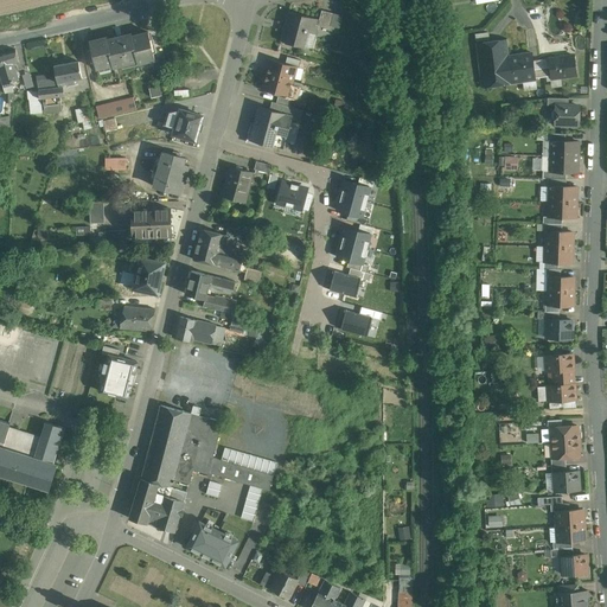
[(333,13),(321,11),(319,20),(320,20),(318,25),(330,29),(333,13)]
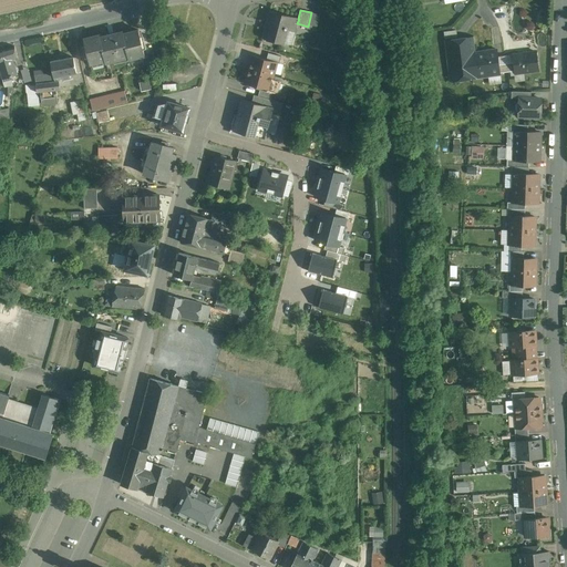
[(298,19),(269,11),(263,38),(282,43),(286,30),(288,28),(296,30),(297,23),(299,19),(298,19)]
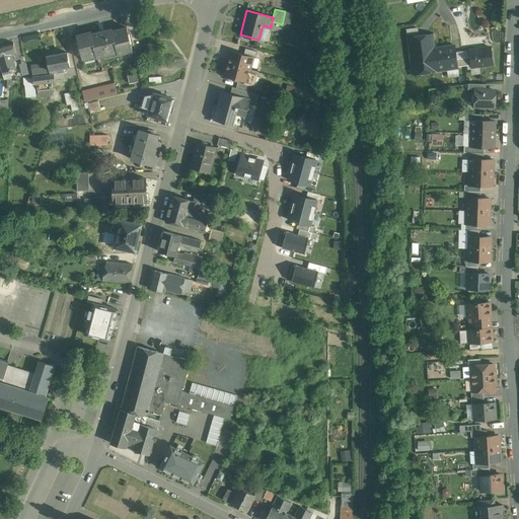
[(91,31),(77,34),(82,59),(96,56),(96,58),(118,52),(118,54),(133,51),(127,26),(114,30),(113,28),(92,33),(91,31)]
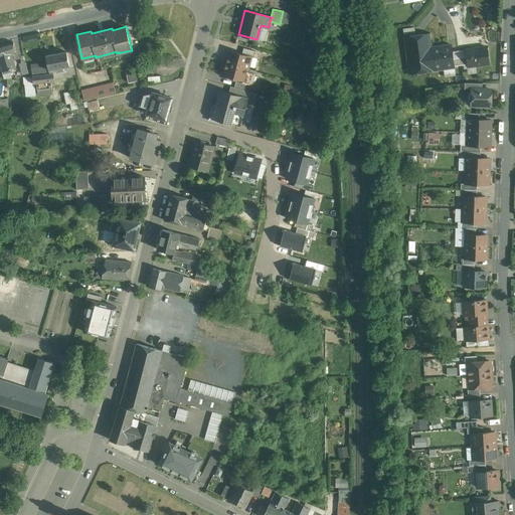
[(430,33),(404,36),(409,74),(435,70),(432,48),(430,33)]
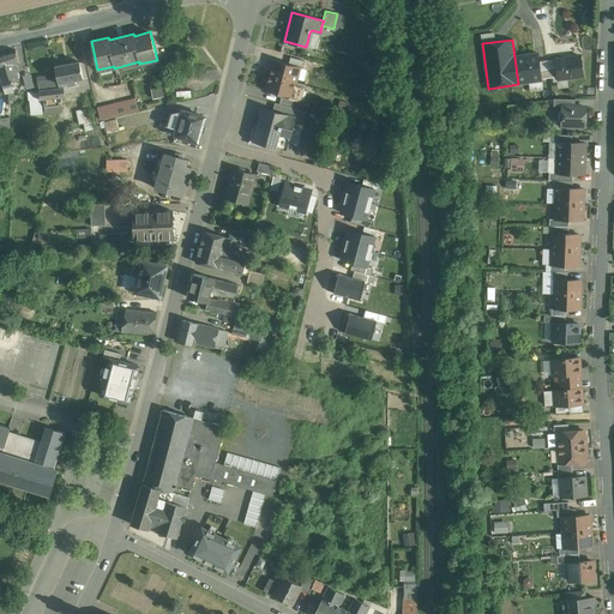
[(16,50),(0,54),(0,77),(2,85),(12,83),(19,80),(14,64),(19,62),(16,50)]
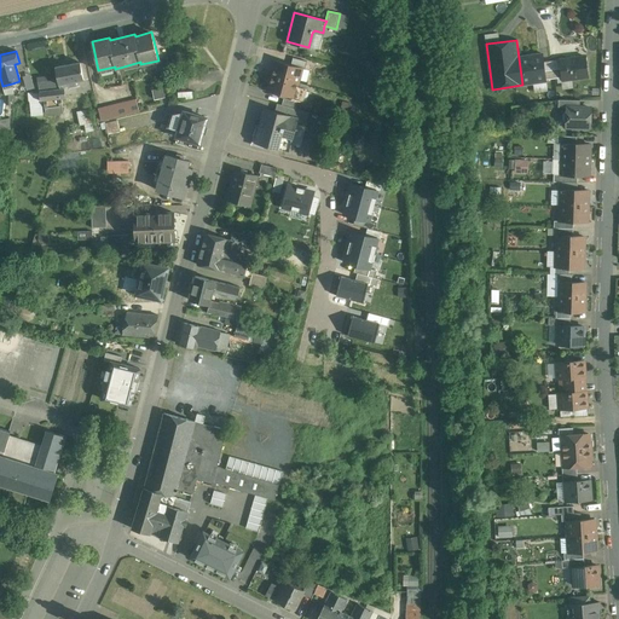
[(562,77),(561,68),(545,70),(543,55),(519,58),(522,85),(547,81),(547,80),(562,77)]
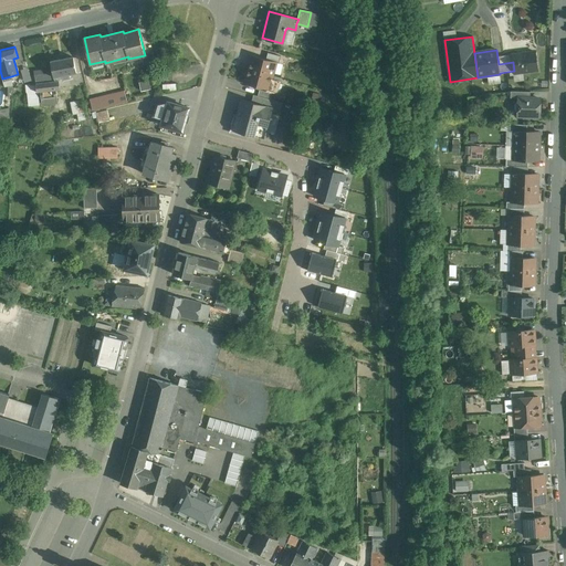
[(334,59),(343,66),(348,60),(339,52),(334,59)]
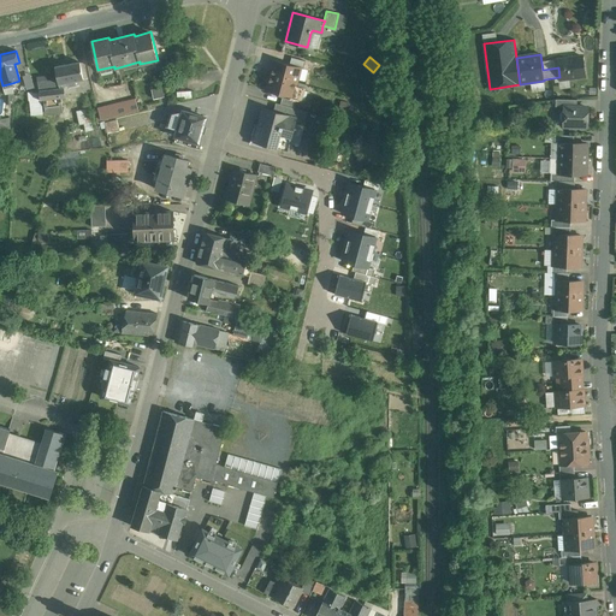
[(558,67),(560,77),(560,80),(585,77),(582,57),(557,60),(558,67)]
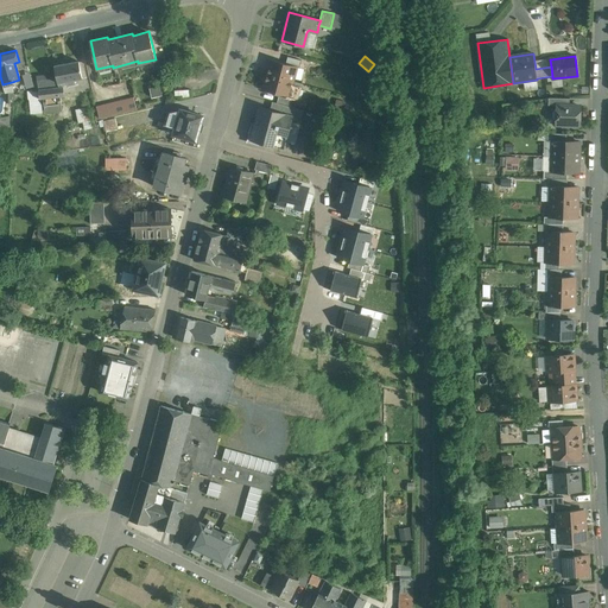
[(302,61),(287,57),(286,64),(296,67),(299,68),(302,61)]
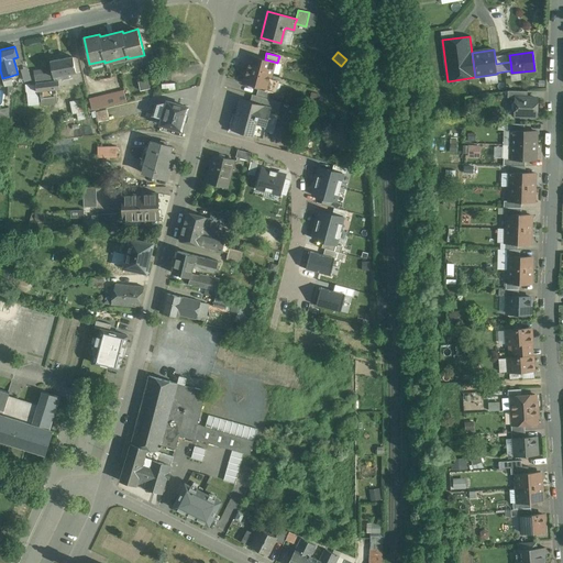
[(265,59),(251,55),(247,69),(271,76),(274,62),(265,59)]
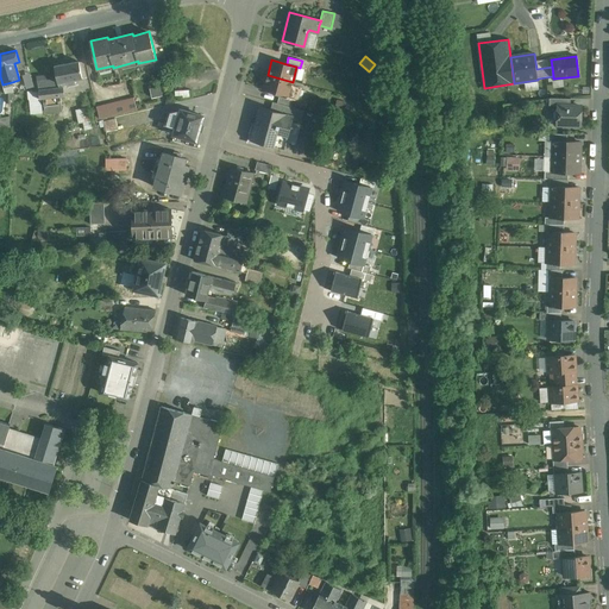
[(80,61),(55,66),(58,82),(68,81),(68,85),(75,83),(75,79),(82,77),(80,61)]
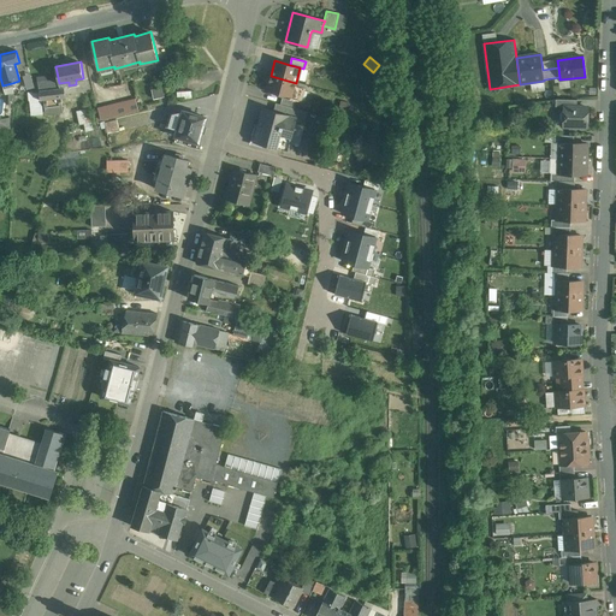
[(34,90),(29,75),(23,76),(28,92),(34,90)]
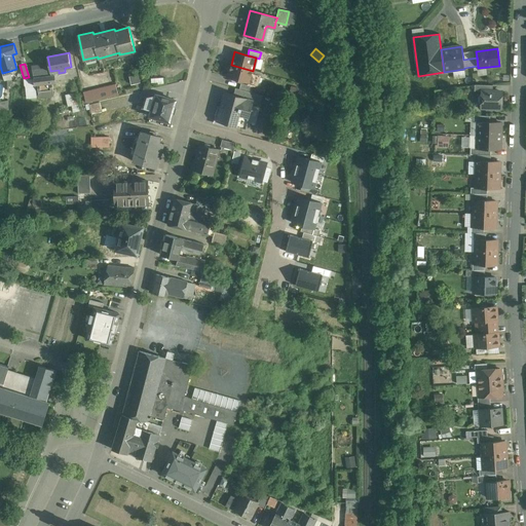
[(253,71),(231,65),(228,77),(249,83),(248,85),(253,86),(258,87),(261,75),(252,73),(253,71)]
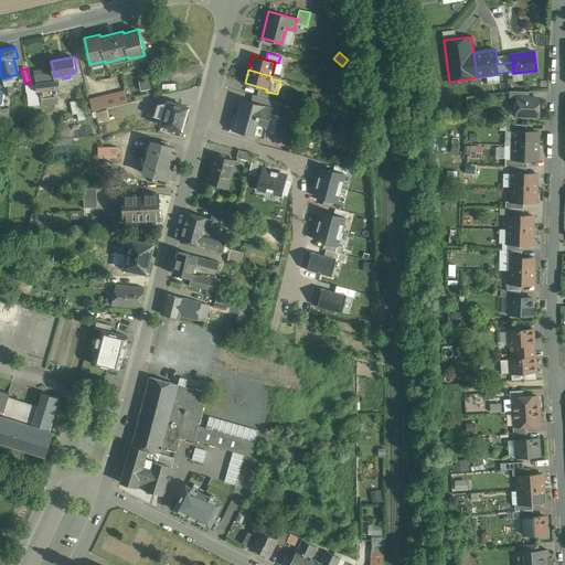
[(34,76),(36,83),(52,82),(51,73),(34,76)]
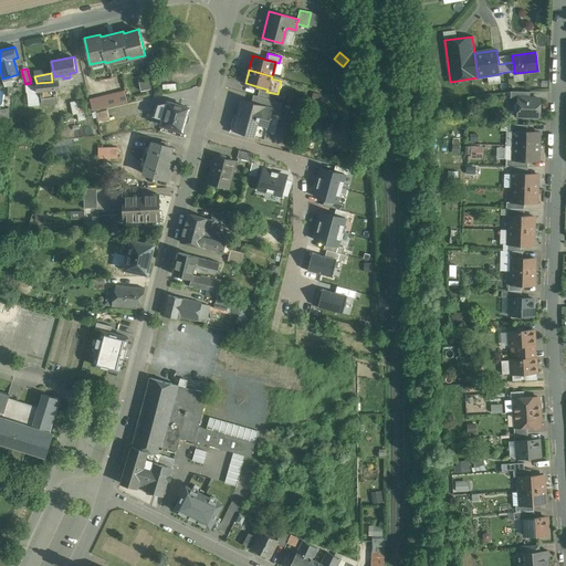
[(11,76),(2,79),(4,86),(13,85),(11,76)]
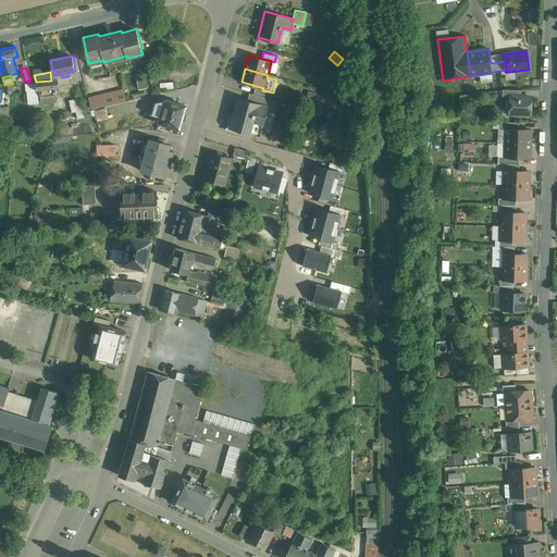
[(36,82),(36,83),(37,90),(39,90),(40,99),(57,97),(54,87),(60,86),(58,79),(51,81),(36,82)]
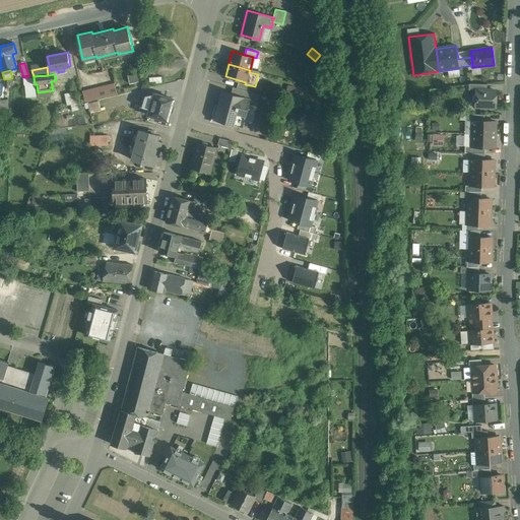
[(34,77),(24,78),(26,96),(36,95),(35,84),(34,77)]
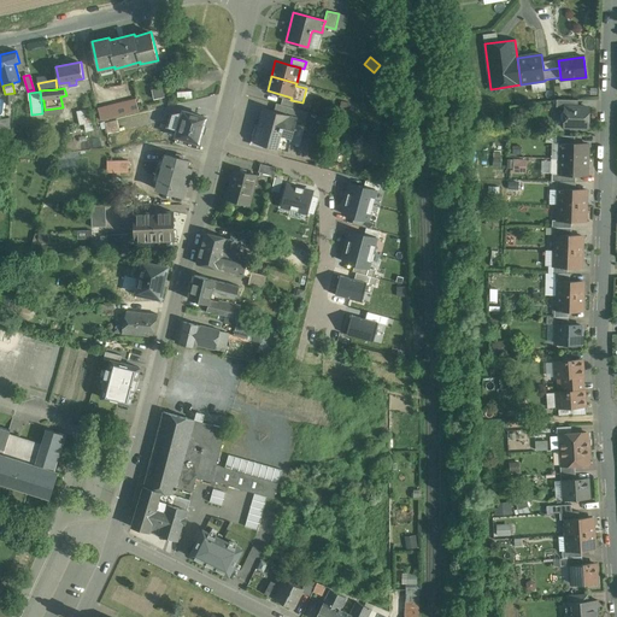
[(291,100),(282,98),(281,105),(294,109),(297,101),(291,100)]
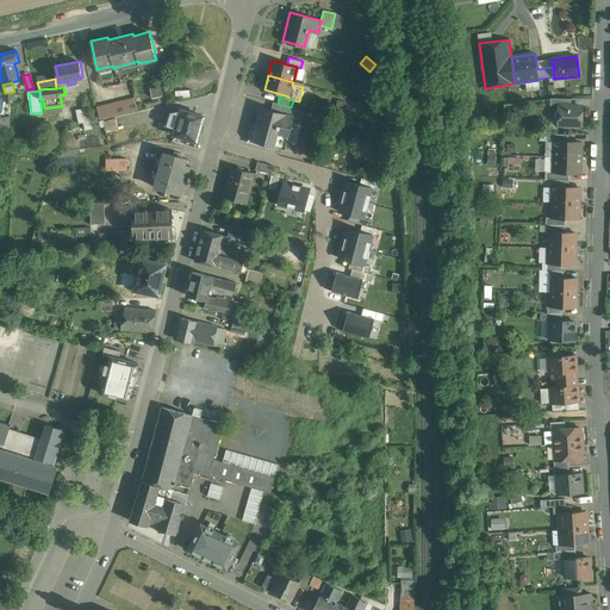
[(135,98),(97,107),(100,119),(137,110),(135,98)]
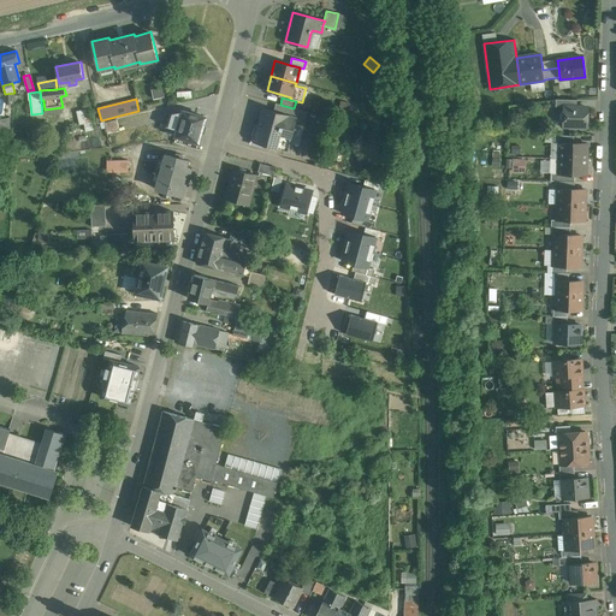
[(294,108),(280,105),(278,112),(297,118),(295,123),(304,125),(308,112),(294,108)]
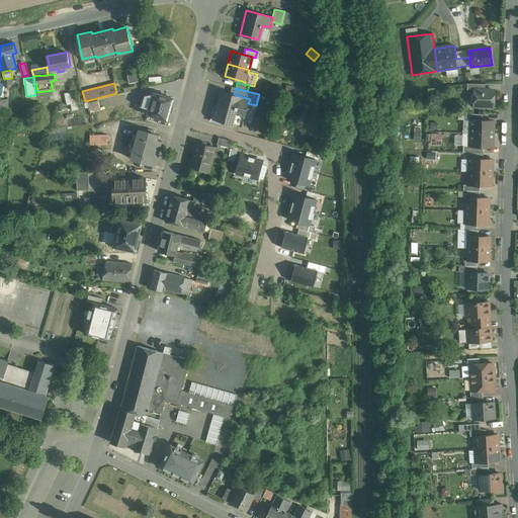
[(495,90),(475,90),(473,93),(470,95),(470,100),(472,102),(473,102),(473,106),(479,106),(480,108),(485,108),(486,106),(494,107),(495,90)]
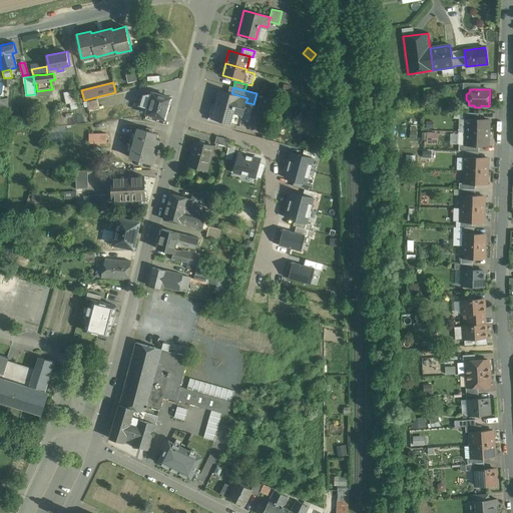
[(231,93),(218,90),(211,118),(230,123),(231,120),(240,123),(245,102),(247,98),(231,93)]
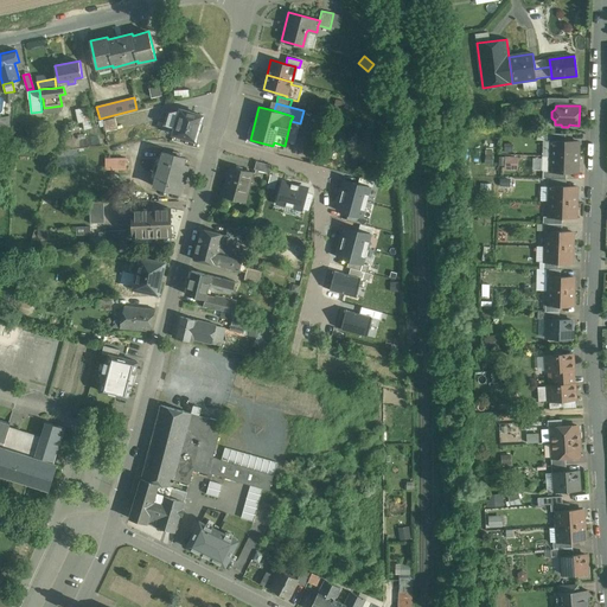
[(180,109),(168,112),(165,125),(174,128),(173,134),(196,141),(203,116),(180,109)]
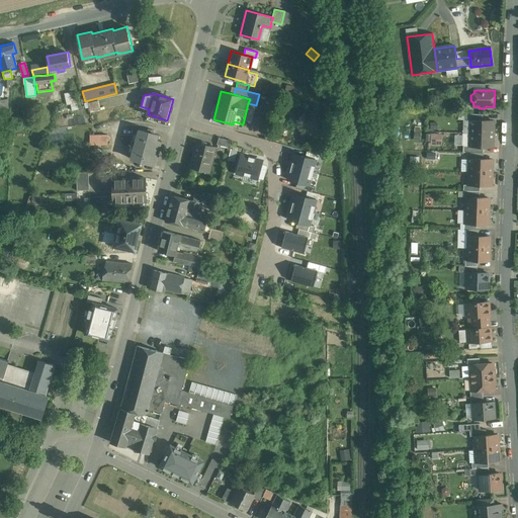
[(98,101),(88,104),(91,114),(100,111),(98,101)]
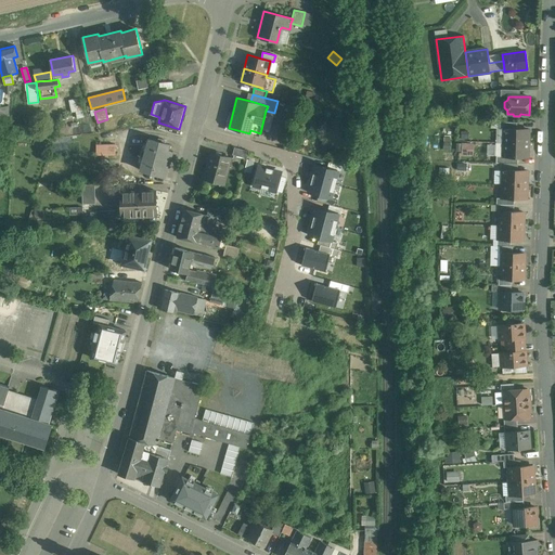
[(516,129),(504,128),(504,143),(528,143),(528,129),(516,129)]
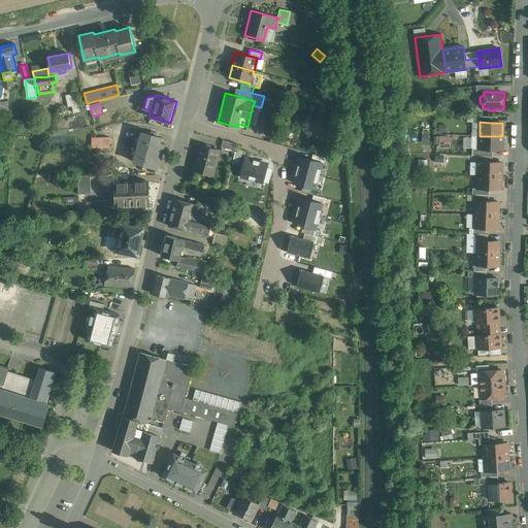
[(150,134),(141,132),(134,162),(158,168),(164,144),(160,143),(161,137),(156,136),(156,133),(151,132),(150,134)]
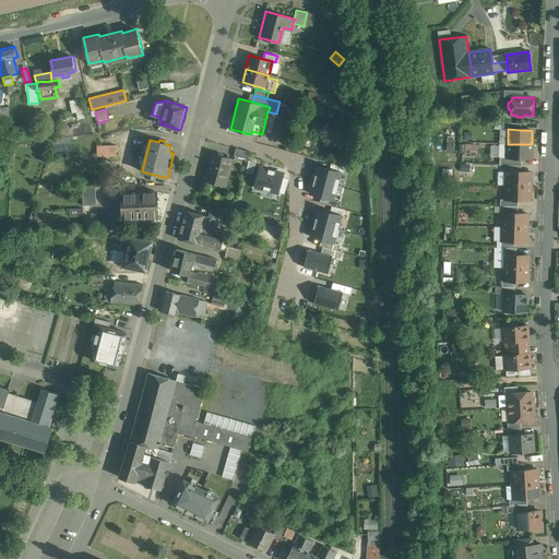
[(532,144),(508,144),(507,157),(507,158),(522,158),(531,158),(532,144)]
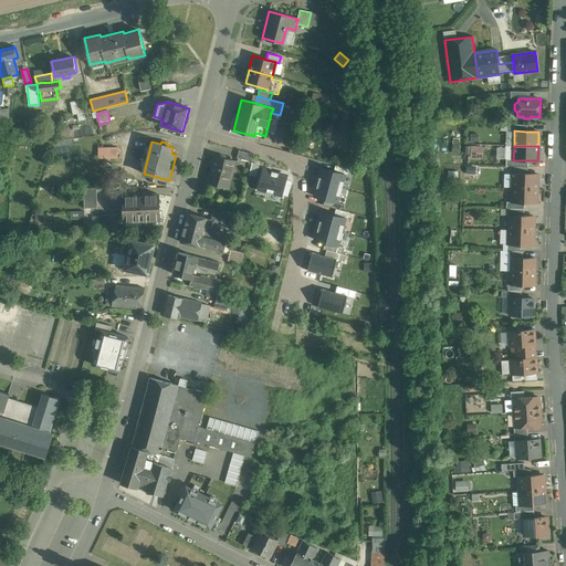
[(483,158),(483,147),(470,147),(470,158),(483,158)]
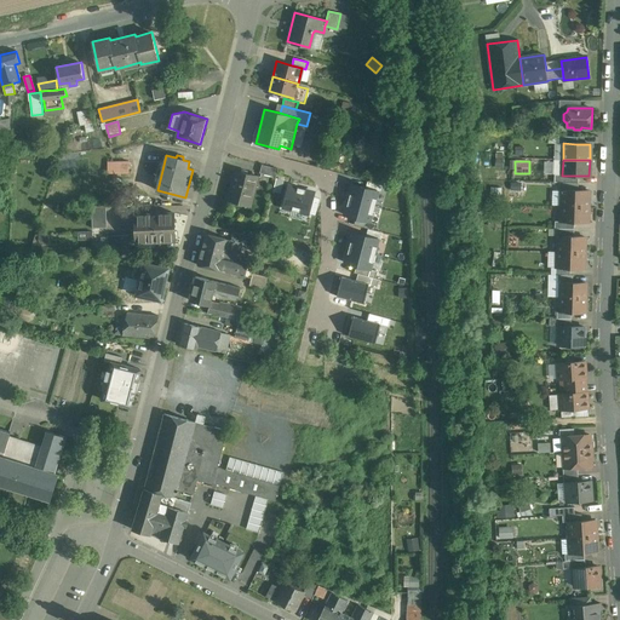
[(107,164),(107,174),(128,174),(128,164),(107,164)]
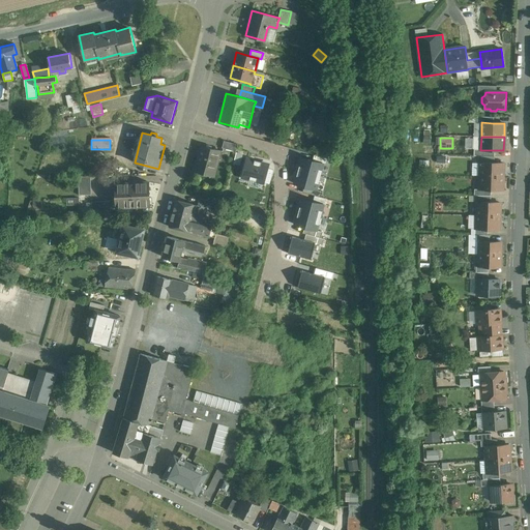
[(238,145),(224,141),(222,148),(236,151),(238,145)]
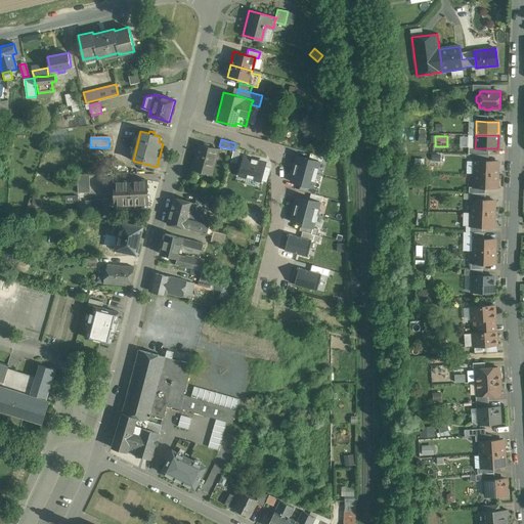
[(218,148),(199,143),(192,170),(208,174),(211,163),(214,163),(218,148)]
